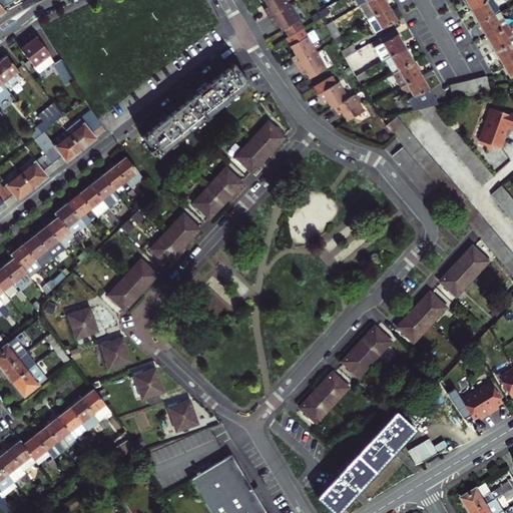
[(267,12),(271,19),(289,9),(283,0),(264,0),(267,3),(271,9),(267,12)]
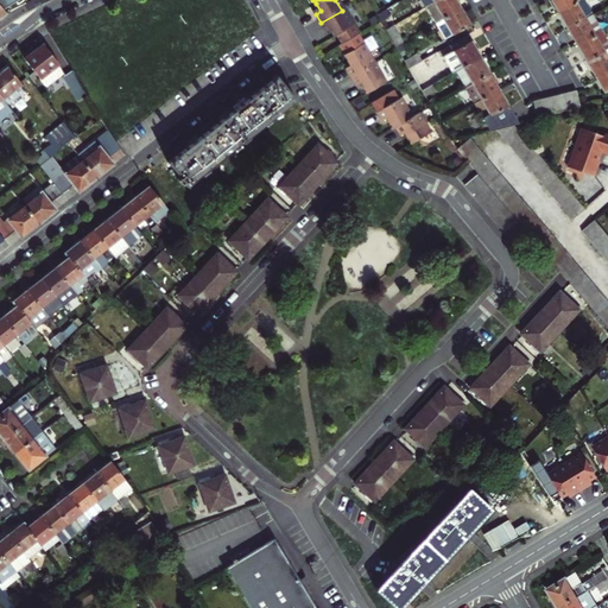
[(428,6),(437,21),(462,7),(457,0),(438,0),(435,2),(428,6)]
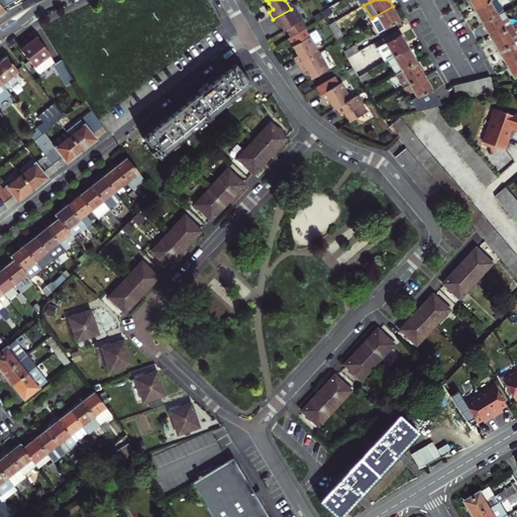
[(491,2),(492,1),(491,0),(468,0),(469,1),(475,10),(491,2)]
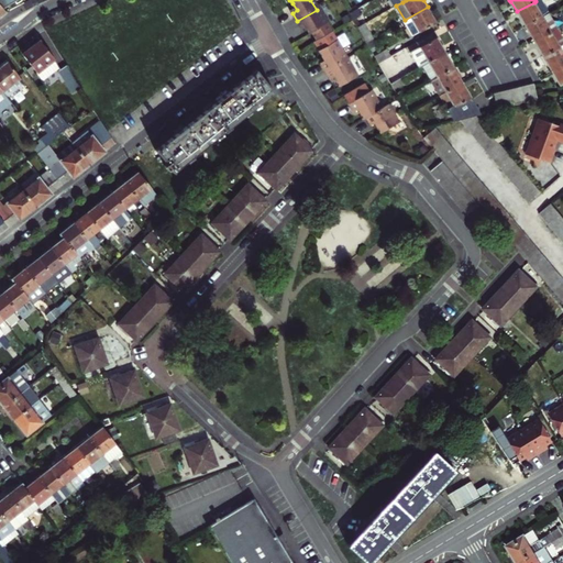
[(549,12),(541,0),(537,0),(536,1),(534,2),(543,17),(549,12)]
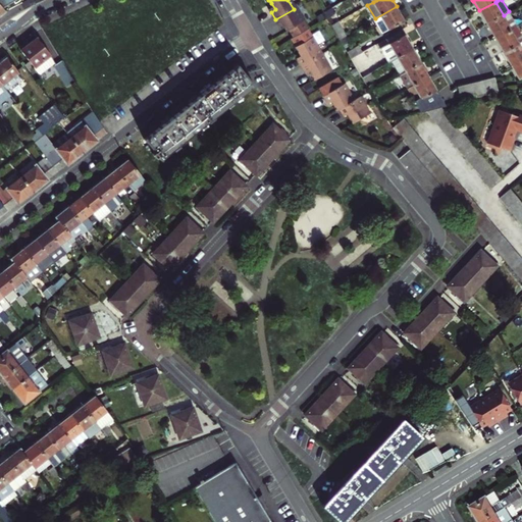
[(487,24),(504,15),(496,2),(479,10),(483,16),(487,24)]
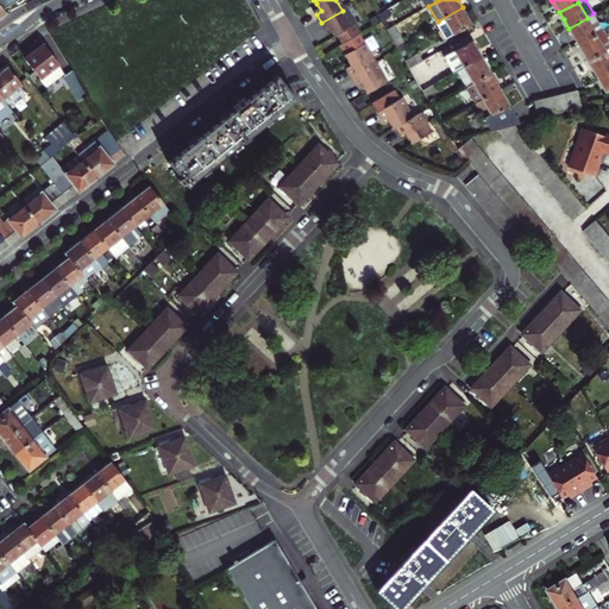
[(468,14),(463,7),(438,22),(447,38),(472,23),(468,14)]
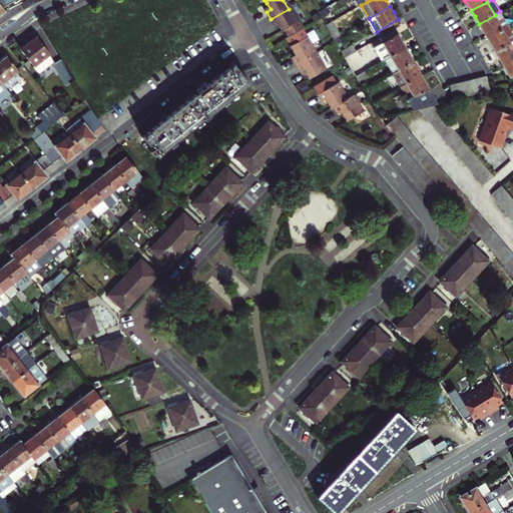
[(329,13),(325,8),(319,11),(323,17),(329,13)]
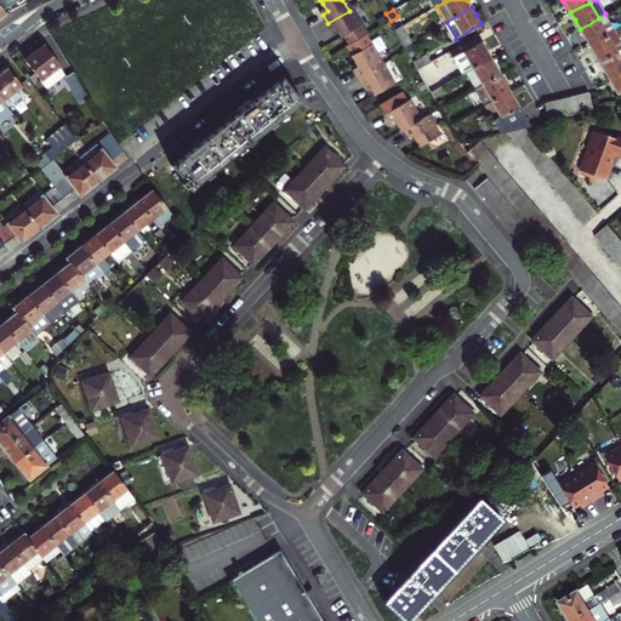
[(353,46),(366,39),(349,11),(328,23),(332,32),(337,29),(341,34),(345,40),(348,38),(353,46)]
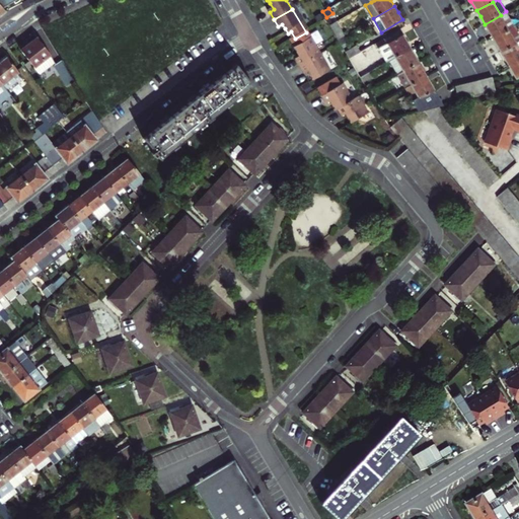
[(501,15),(504,21),(510,17),(506,11),(501,15)]
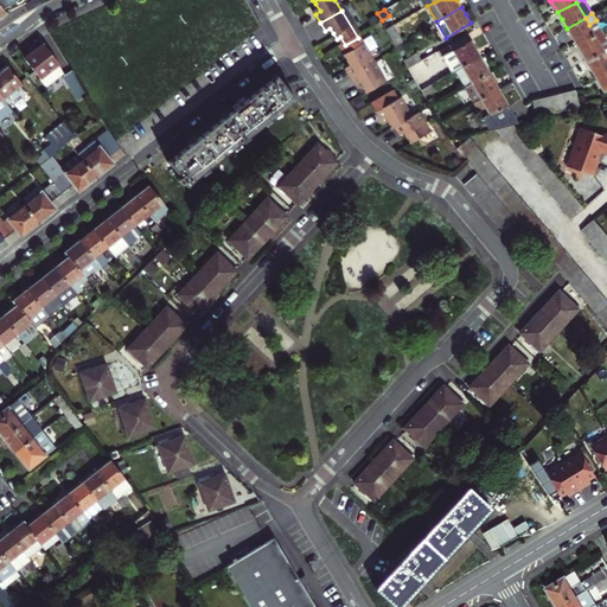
[(573,38),(576,45),(595,34),(602,30),(596,20),(589,25),(586,18),(567,29),(573,38)]
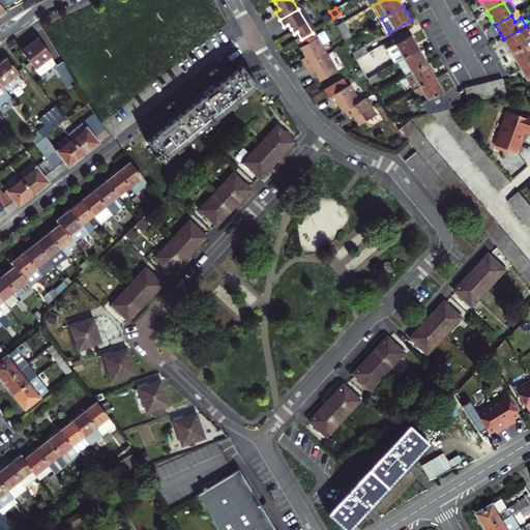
[(353,35),(345,22),(337,25),(346,39),(353,35)]
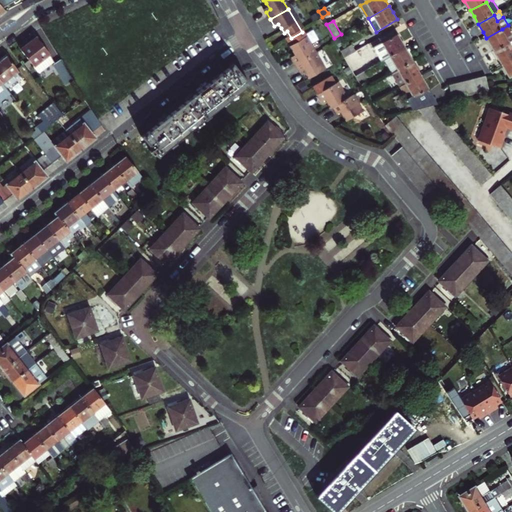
[(502,29),(510,42),(511,41),(511,31),(508,25),(502,29)]
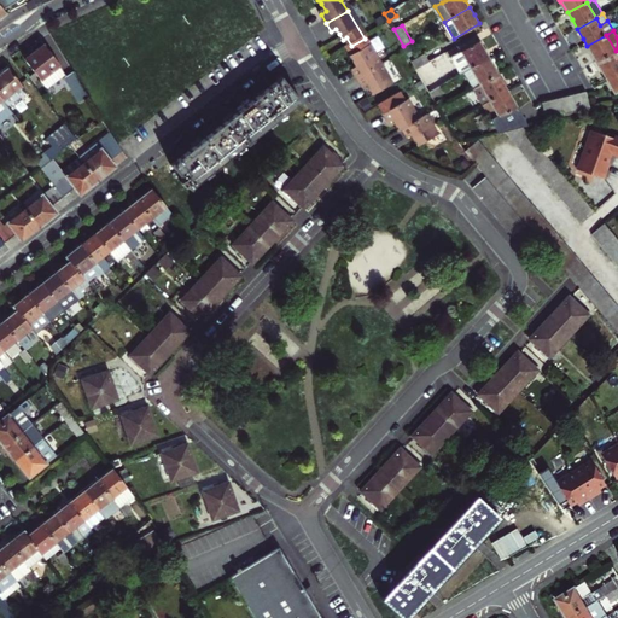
[(472,68),(490,58),(484,48),(476,35),(459,45),(462,52),(452,58),(462,74),(464,74),(472,68)]
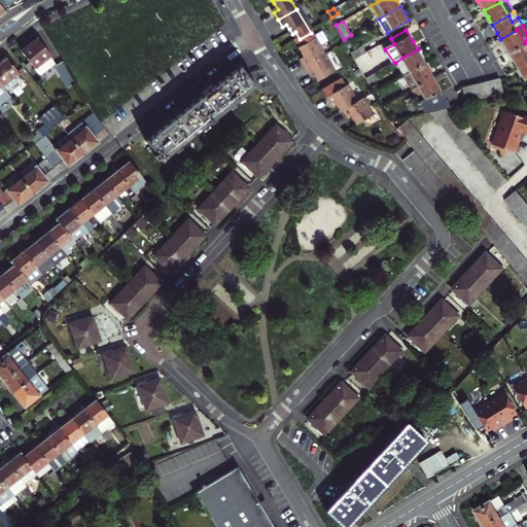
[(510,54),(525,43),(517,30),(500,39),(505,47),(510,54)]
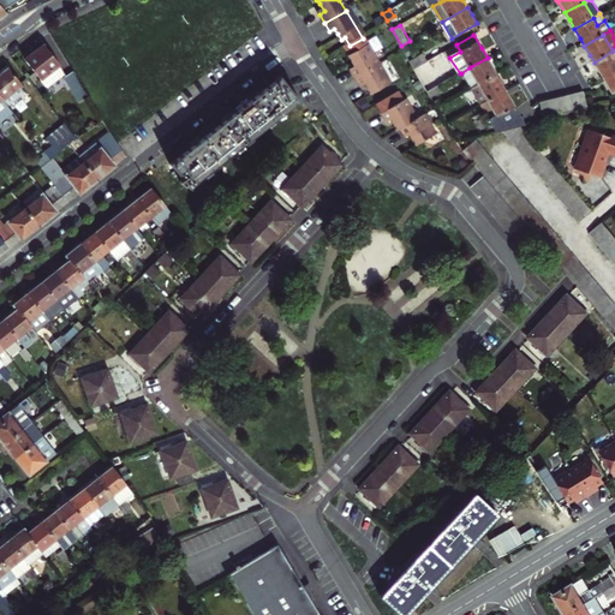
[(33,52),(23,60),(40,81),(58,66),(54,59),(42,45),(33,52)]
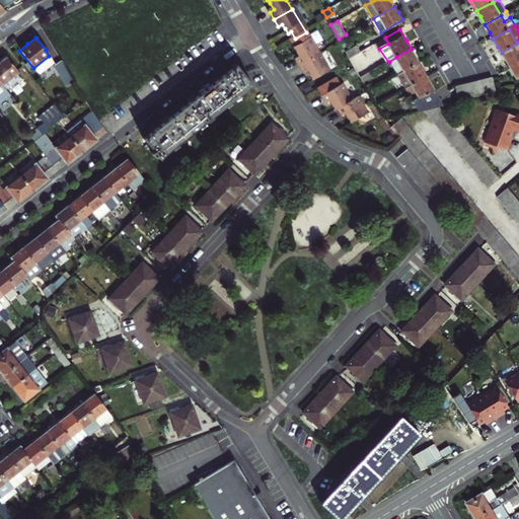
[(367,38),(346,51),(350,58),(372,45),(367,38)]
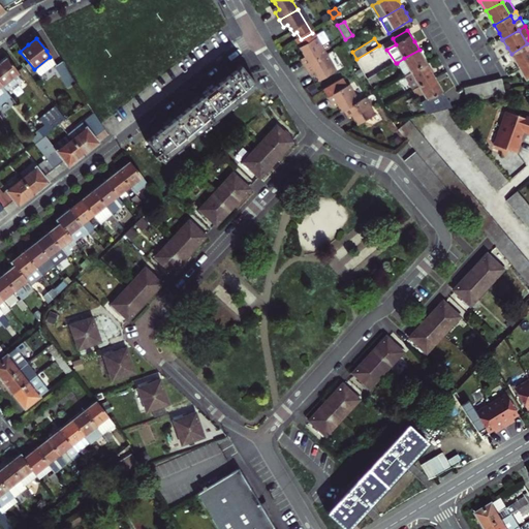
[(302,60),(307,69),(324,58),(314,39),(300,49),(303,55),(306,59),(302,60)]
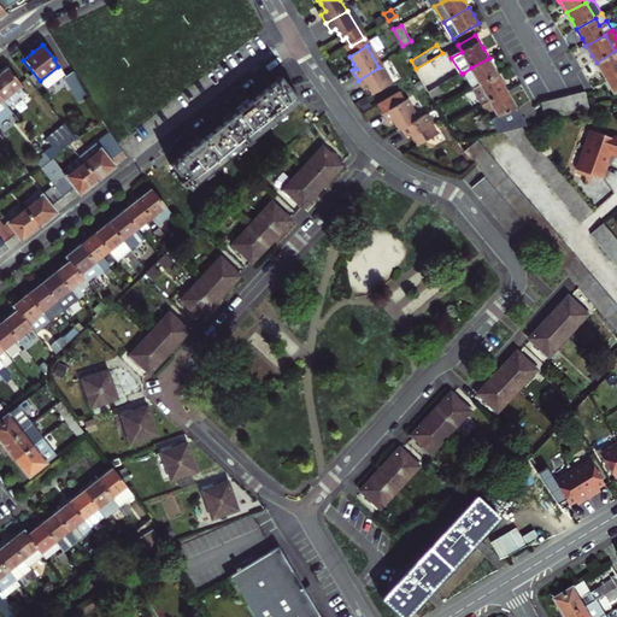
[(605,77),(616,70),(616,54),(615,51),(597,63),(600,70),(605,77)]
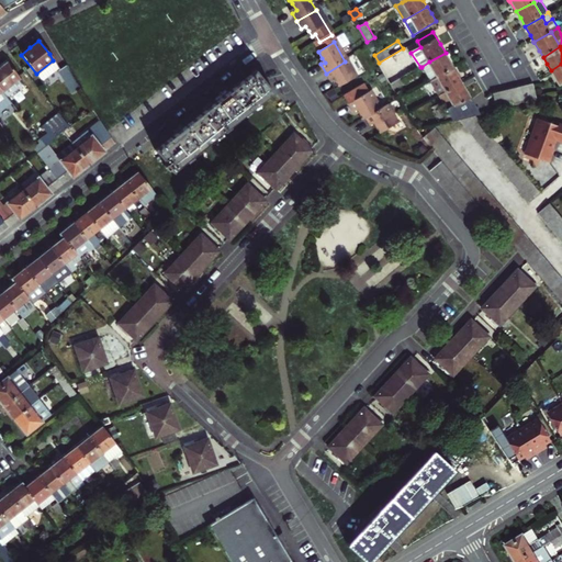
[(438,77),(454,67),(450,60),(446,53),(429,62),(438,77)]
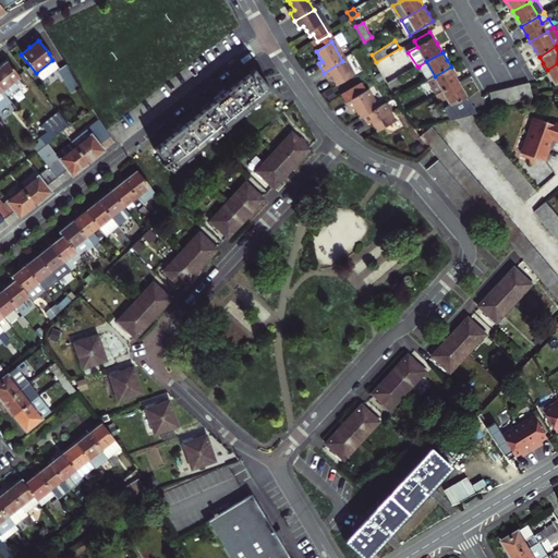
[(74,81),(61,59),(55,63),(65,86),(74,81)]
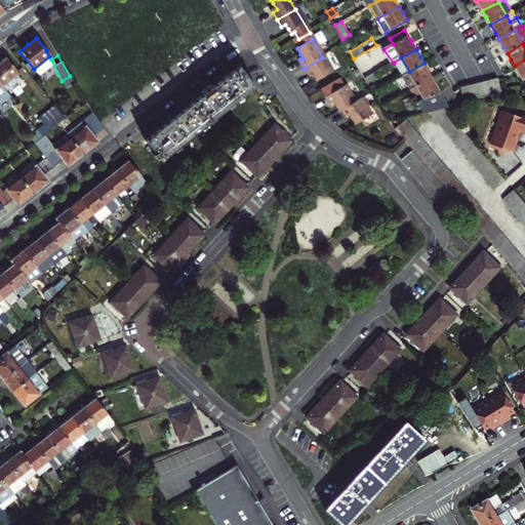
[(322,57),(305,69),(309,75),(312,73),(314,77),(317,82),(331,73),(322,57)]
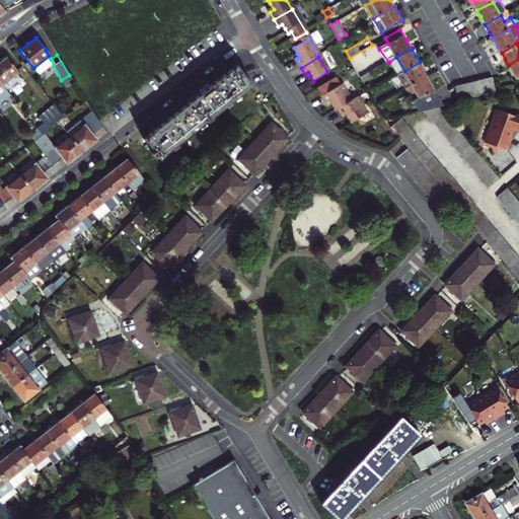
[(396,57),(389,62),(397,75),(404,71),(396,57)]
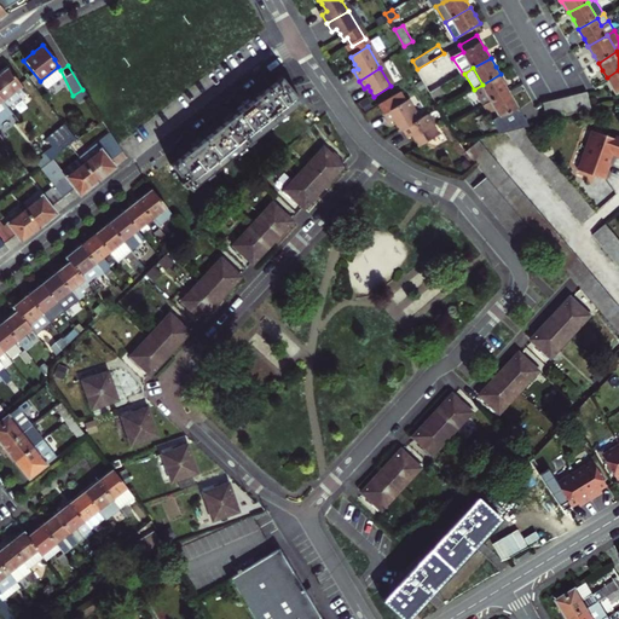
[(618,70),(607,77),(612,86),(617,94),(618,92),(618,70)]
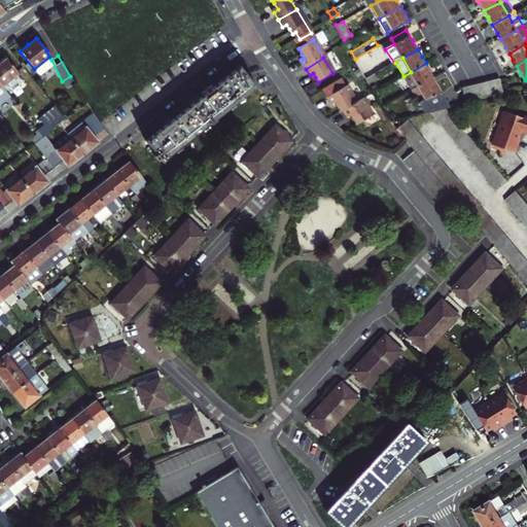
[(0,85),(6,94),(20,83),(15,77),(16,76),(4,61),(0,64),(0,85)]
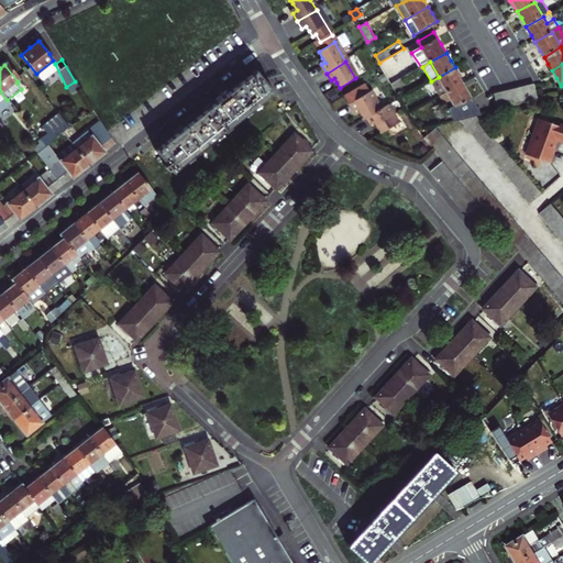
[(461,76),(455,67),(439,77),(448,92),(465,84),(461,76)]
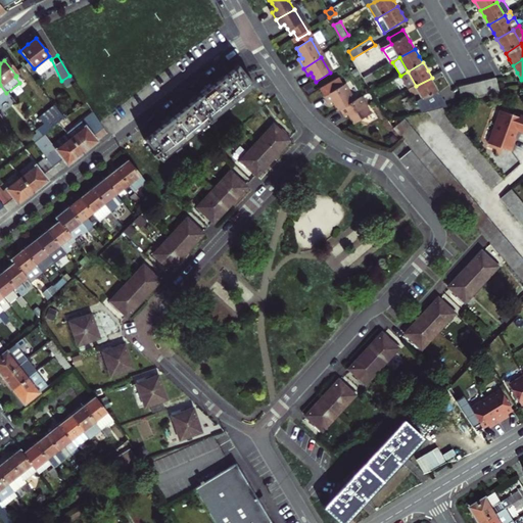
[(255,90),(238,68),(221,83),(193,104),(165,126),(144,143),(154,156),(152,157),(156,162),(158,160),(161,165),(175,155),(181,150),(183,148),(189,143),(201,134),(207,129),(209,127),(216,123),(229,111),(235,106),(237,105),(243,100),(255,90)]
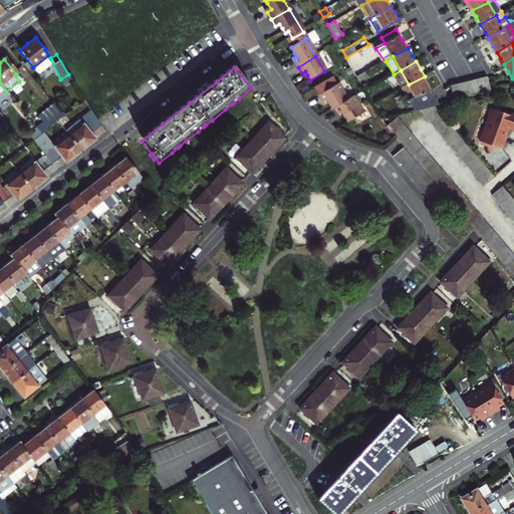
[(401,70),(394,74),(403,88),(409,84),(401,70)]
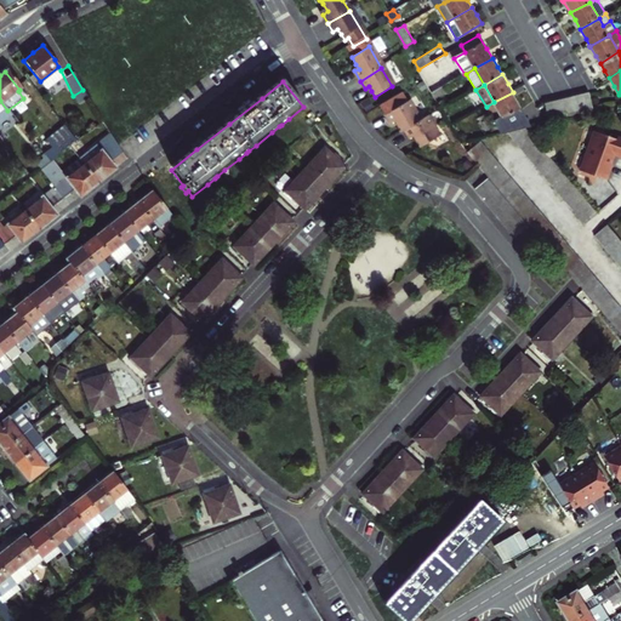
[(432,92),(436,100),(448,92),(444,86),(432,92)]
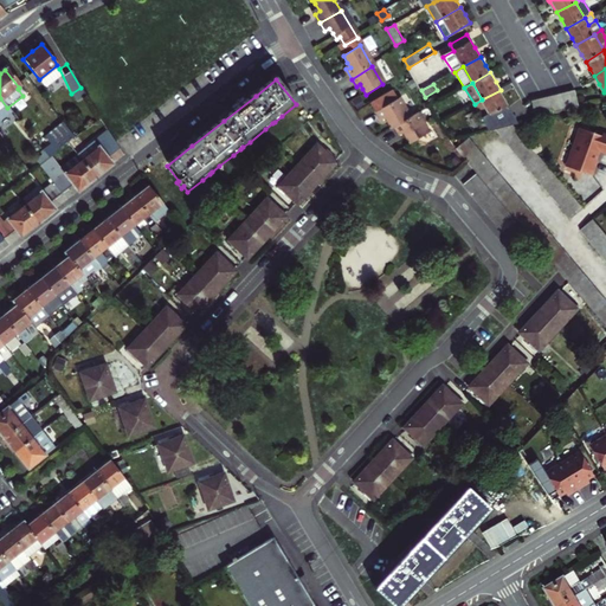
[(509,105),(501,90),(482,100),(475,104),(489,129),(519,120),(509,105)]
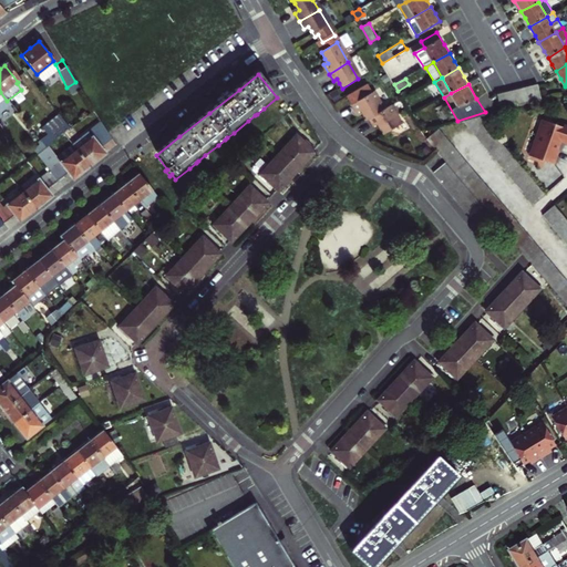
[(539,85),(532,88),(536,104),(544,102),(539,85)]
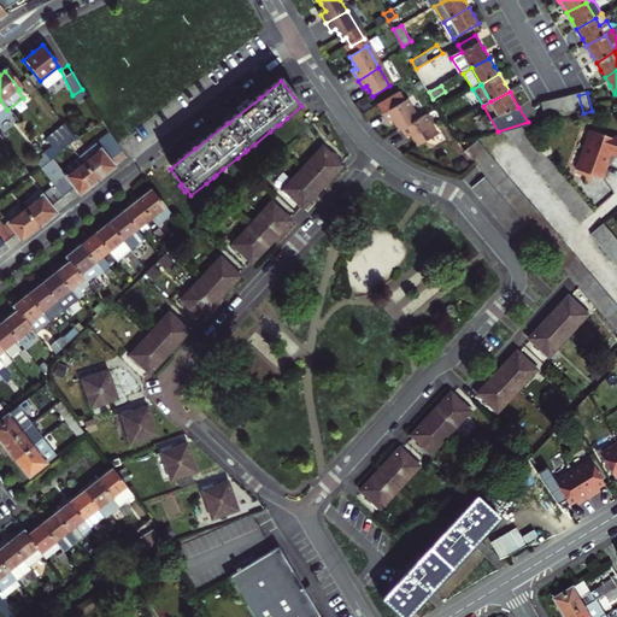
[(397,125),(400,131),(403,129),(417,121),(405,101),(403,103),(398,95),(381,105),(391,122),(393,121),(397,125)]
